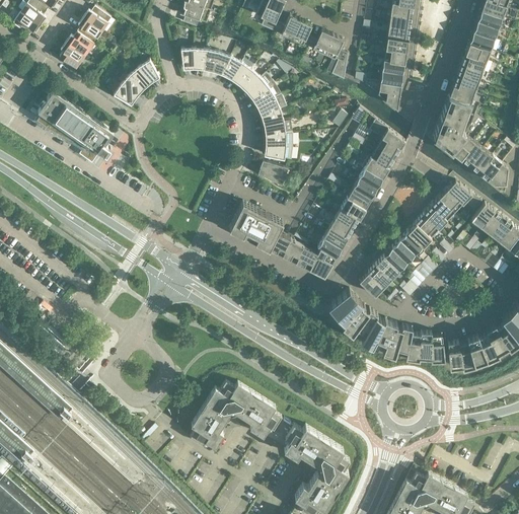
[(54,0),(30,0),(30,2),(47,13),(51,8),(53,10),(58,2),(54,0)]
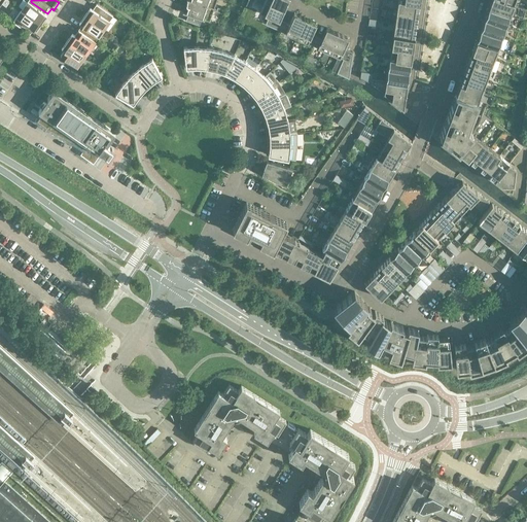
[(189,7),(213,15),(214,15),(215,14),(213,14),(217,3),(209,0),(189,0),(189,1),(190,2),(191,2),(189,7)]
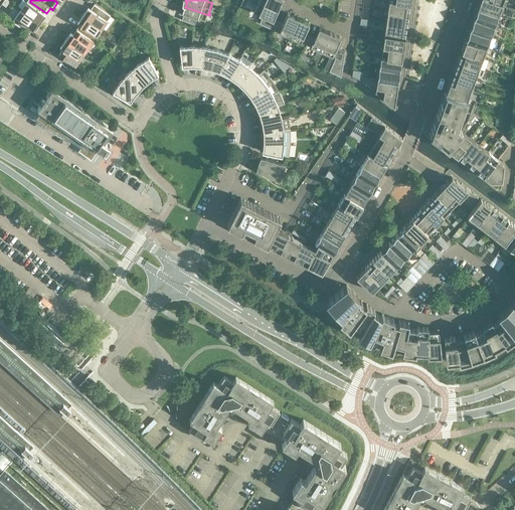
[(261,0),(259,5),(278,14),(283,3),(276,0),(261,0)]
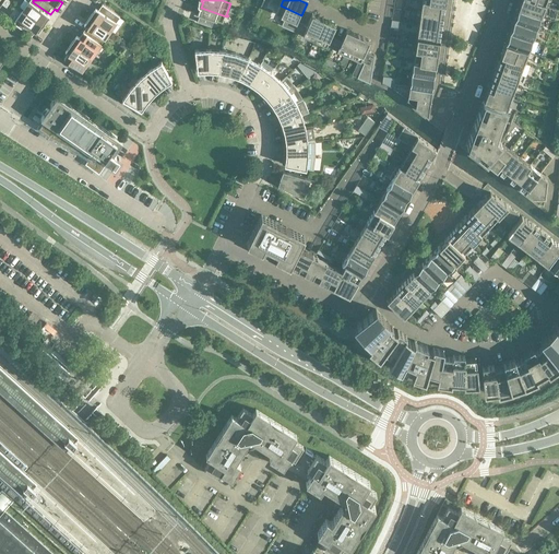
[(525,197),(539,177),(540,178),(556,158),(516,129),(558,11),(558,3),(552,0),(522,0),(467,151),(525,197)]
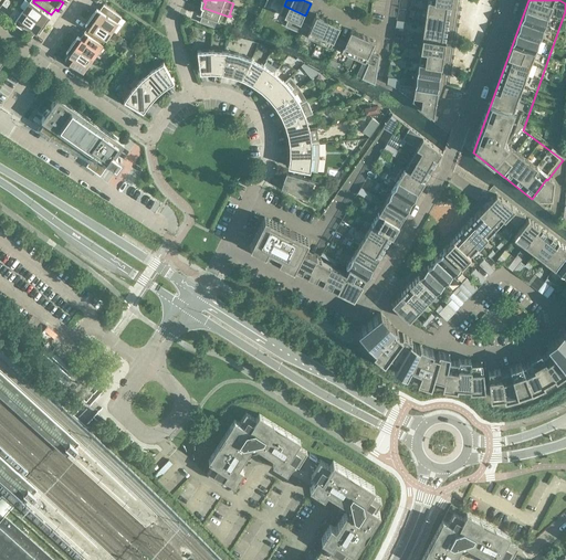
[(33,2),(23,16),(44,30),(48,25),(44,23),(51,14),(33,2)]
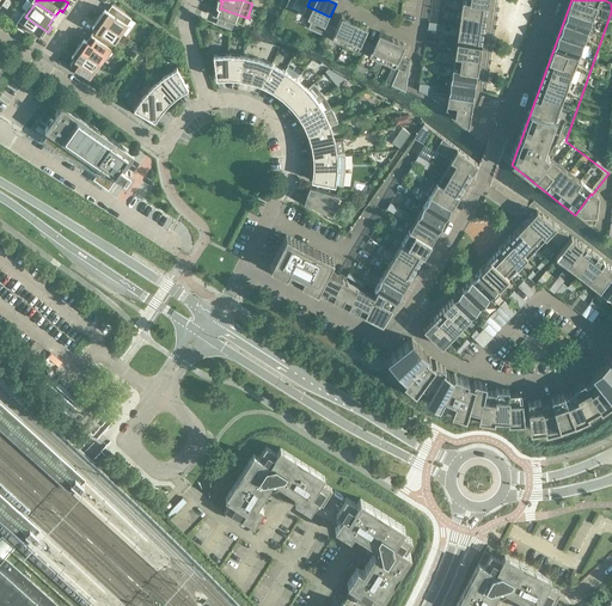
[(14,10),(8,5),(4,12),(10,17),(14,10)]
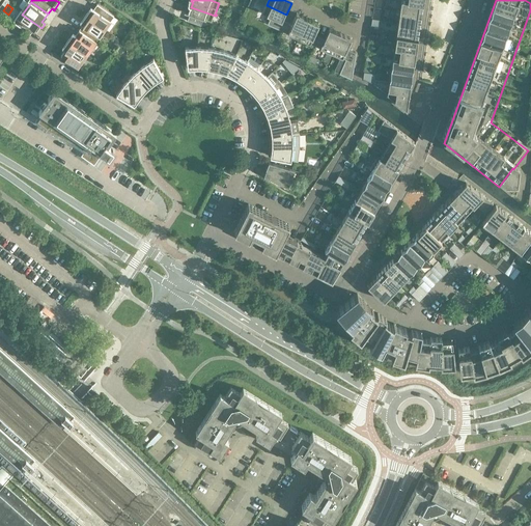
[(399,16),(421,20),(423,7),(401,4),(399,16)]
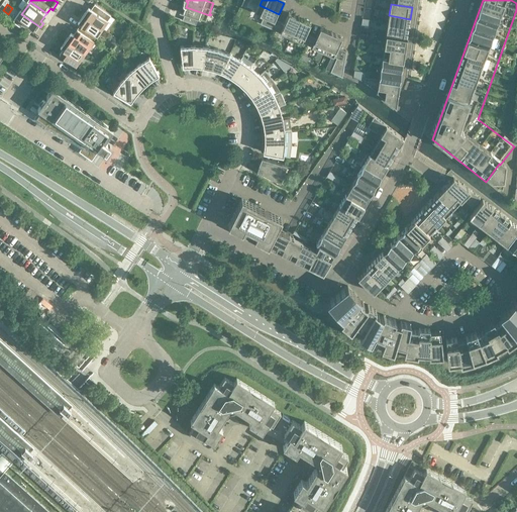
[(209,15),(186,7),(182,5),(182,6),(183,7),(182,12),(182,13),(183,14),(184,14),(182,19),(178,17),(178,18),(184,20),(182,26),(195,31),(197,24),(206,28),(206,27),(205,26),(209,15)]
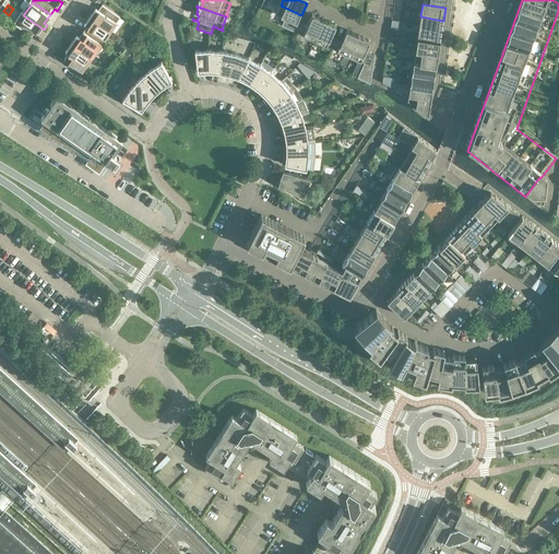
[(297,38),(301,28),(297,25),(301,15),(281,6),(275,18),(285,22),(281,31),(297,38)]
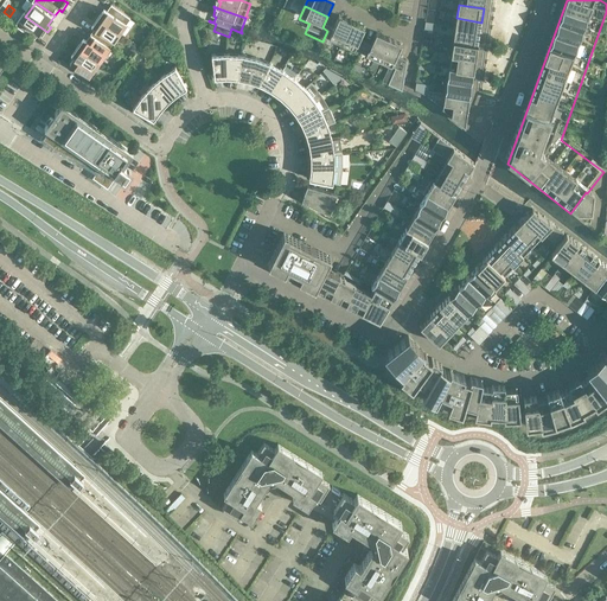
[(103,14),(97,24),(120,39),(131,24),(110,11),(106,17),(103,14)]
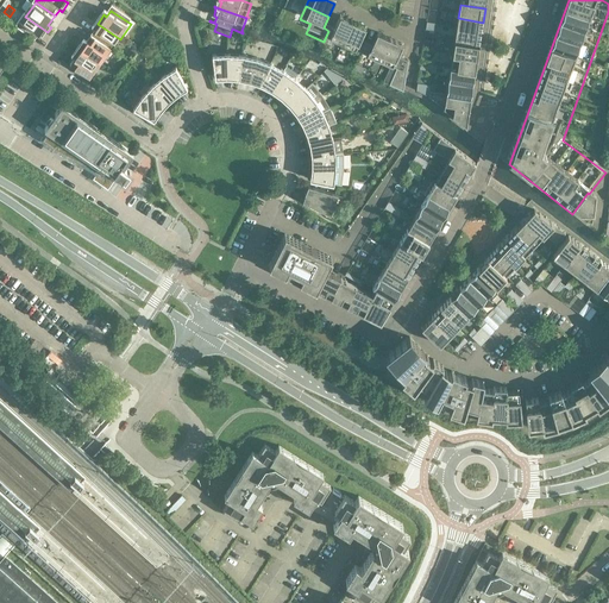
[(42,41),(48,32),(25,17),(14,32),(35,45),(38,39),(42,41)]
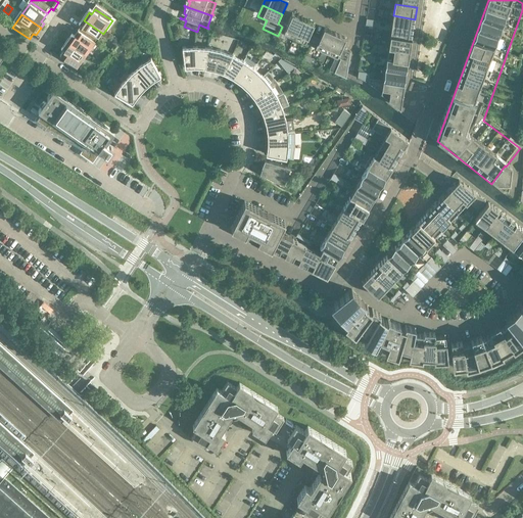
[(393,15),(391,28),(413,31),(415,19),(393,15)]
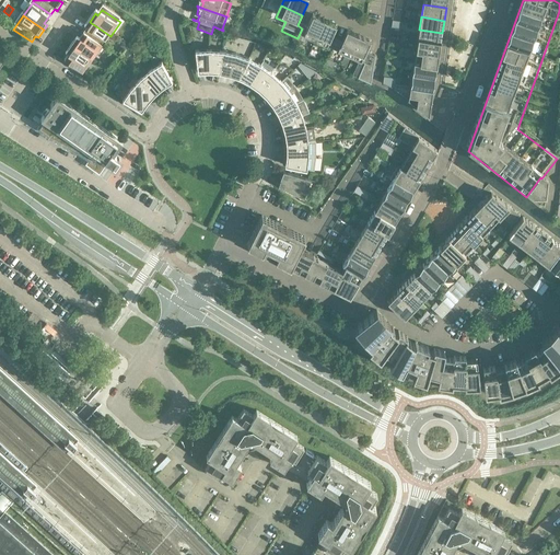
[(307,31),(302,29),(298,38),(315,46),(324,25),(313,20),(307,31)]
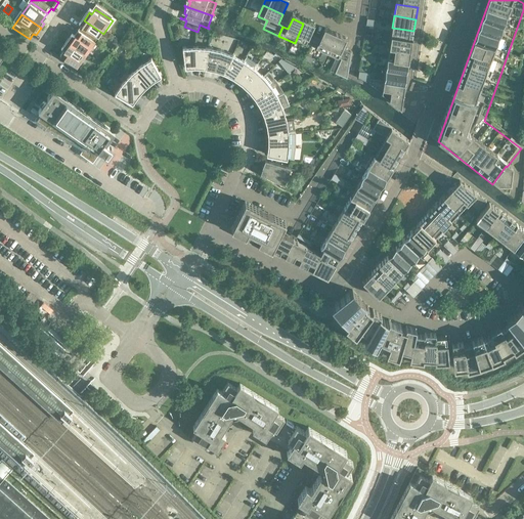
[(103,34),(84,20),(79,28),(81,30),(78,35),(94,46),(103,34)]
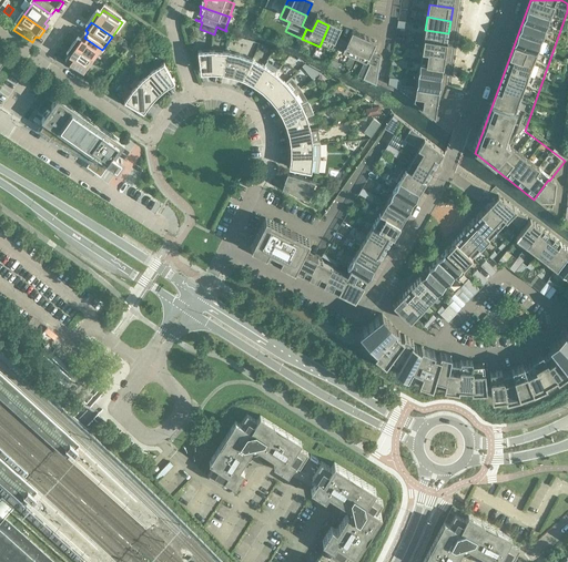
[(341,30),(328,26),(320,47),(337,54),(342,44),(336,41),(341,30)]
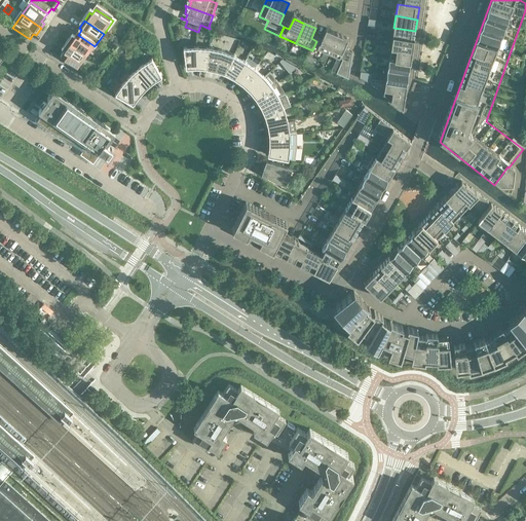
[(382,26),(369,24),(368,30),(381,32),(382,26)]
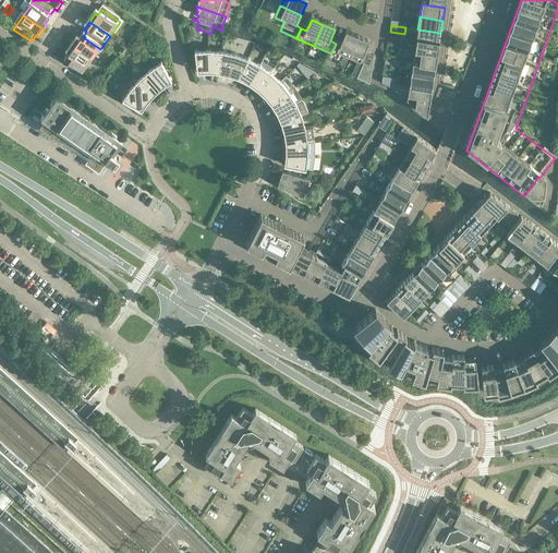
[(416,41),(438,45),(440,33),(417,29),(416,41)]
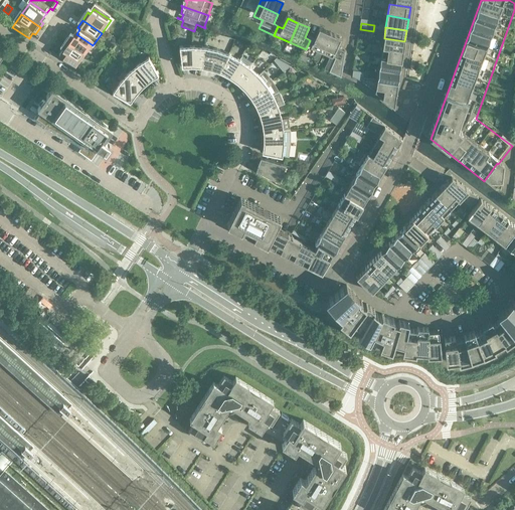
[(314,42),(310,40),(306,49),(321,56),(330,37),(319,32),(314,42)]
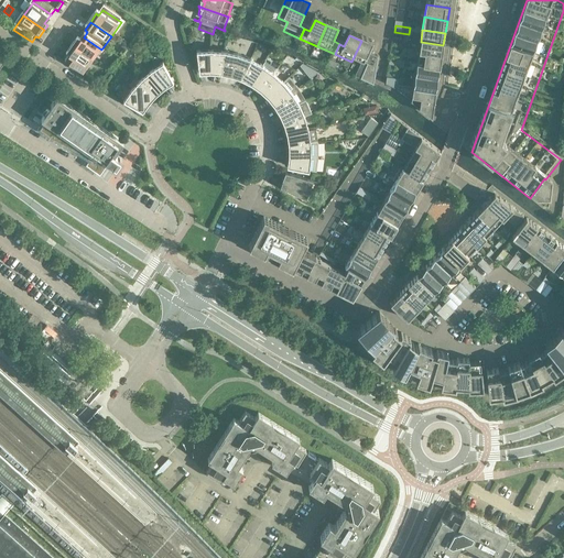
[(77,41),(72,48),(91,63),(101,50),(84,37),(79,42),(77,41)]
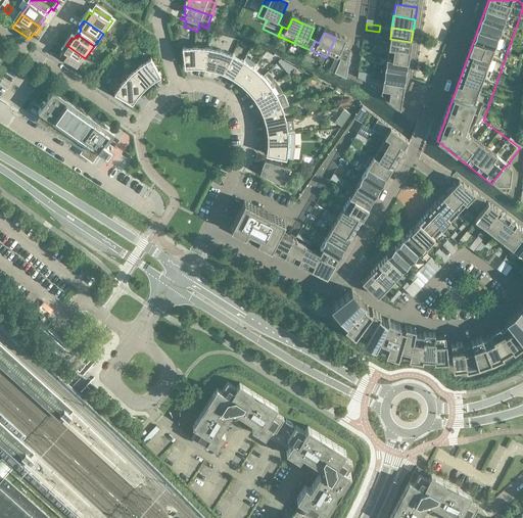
[(335,38),(326,57),(340,63),(334,78),(346,83),(350,57),(341,52),(346,42),(335,38)]
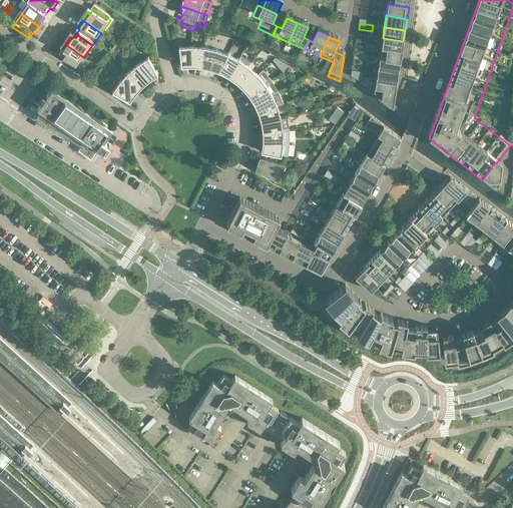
[(383,38),(381,49),(402,52),(403,41),(383,38)]
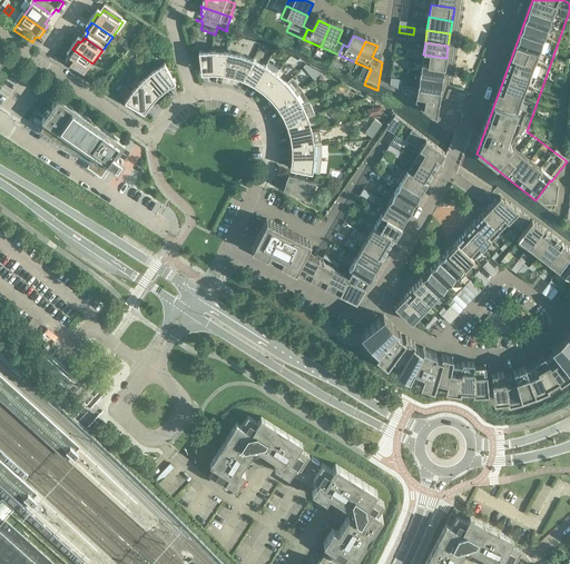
[(82,78),(92,63),(72,49),(66,58),(69,59),(65,66),(82,78)]
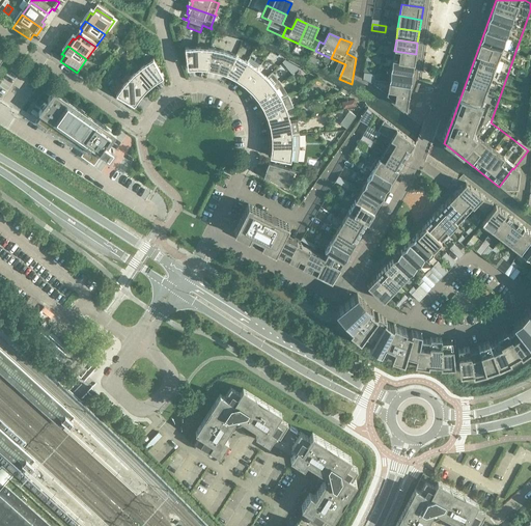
[(392,63),(414,66),(416,54),(394,51),(392,63)]
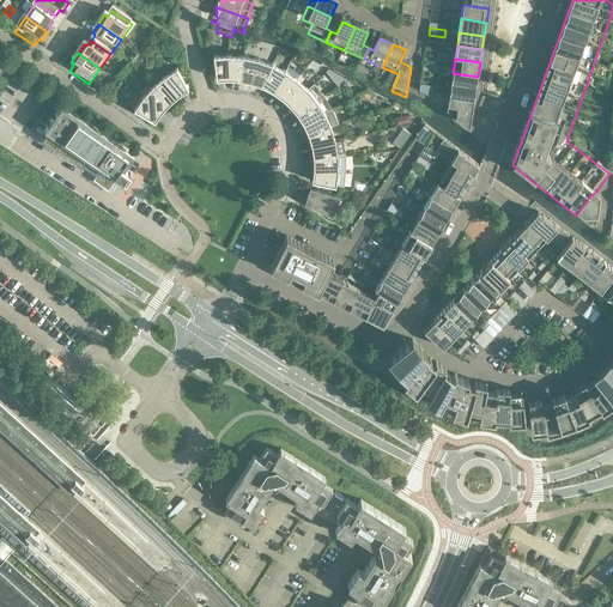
[(229,84),(229,60),(213,61),(216,84),(229,84)]
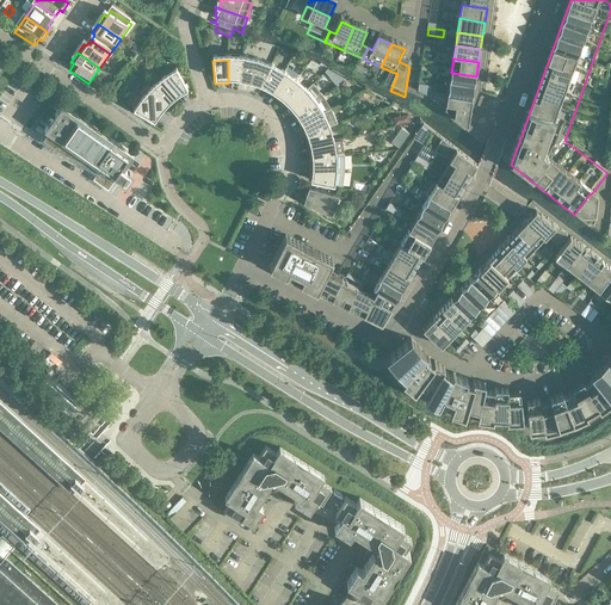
[(228,84),(239,84),(242,61),(228,60),(228,84)]
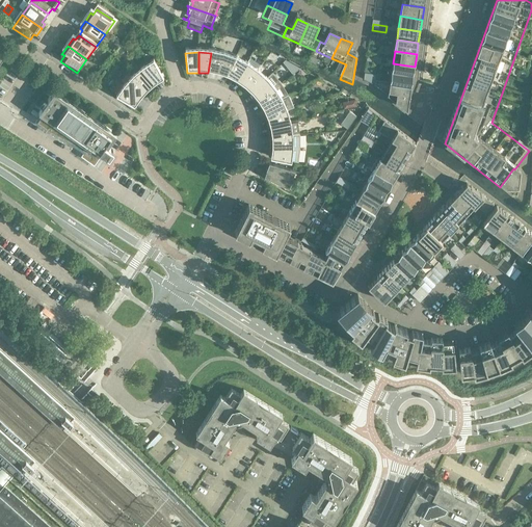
[(223,55),(211,53),(208,73),(218,75),(228,79),(236,59),(223,55)]
